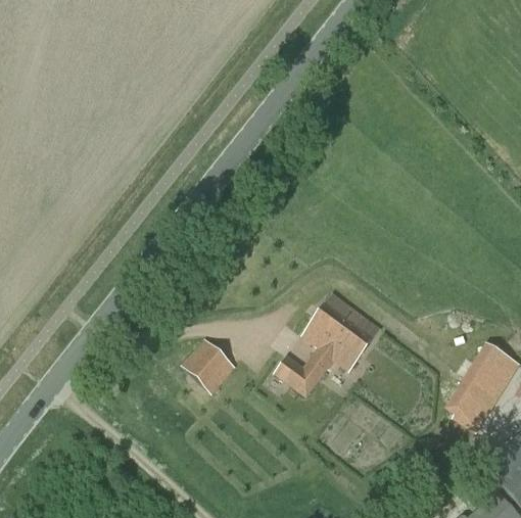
[(332,293),(302,334),(318,345),(302,367),(287,356),(275,373),(306,395),(334,357),(349,368),(379,327),(332,293)]
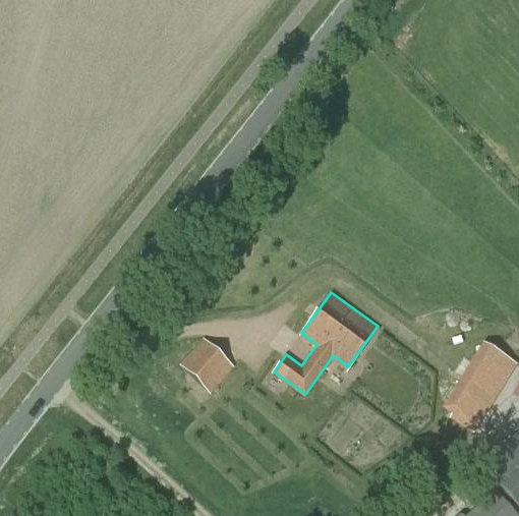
[(235,365),(206,339),(172,375),(199,402),(235,365)]
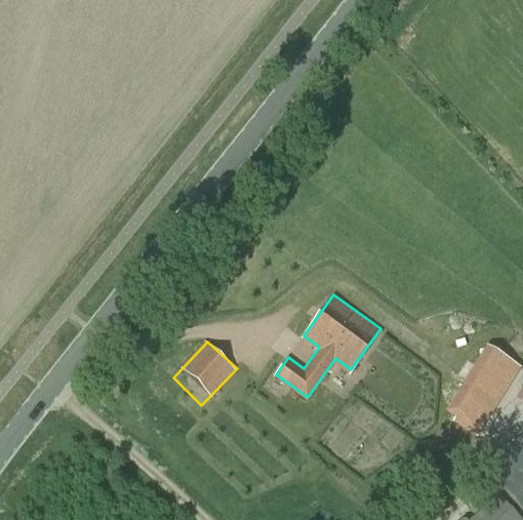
[(451,404),(484,424),(521,364),(488,344),(451,404)]
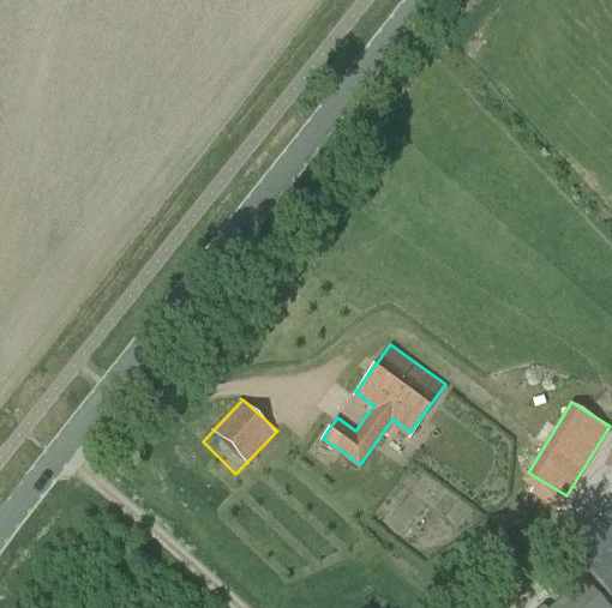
[(585,564),(611,594),(611,547),(607,542),(585,564)]
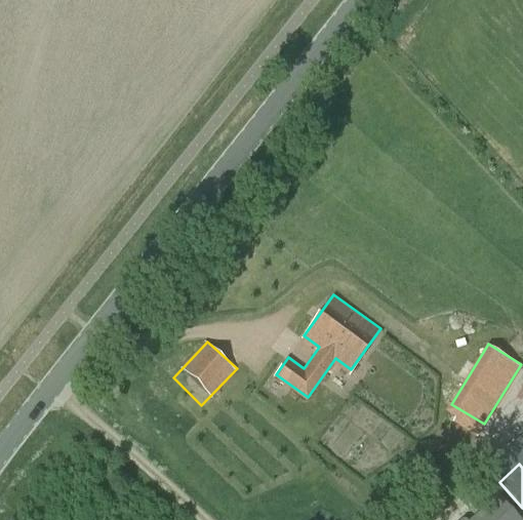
[(522,517),(494,487),(457,519),(522,519),(522,517)]
